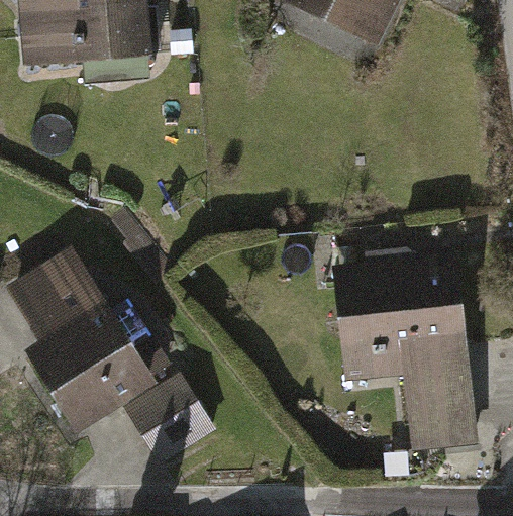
[(16,0),(23,66),(149,55),(143,0),(16,0)]
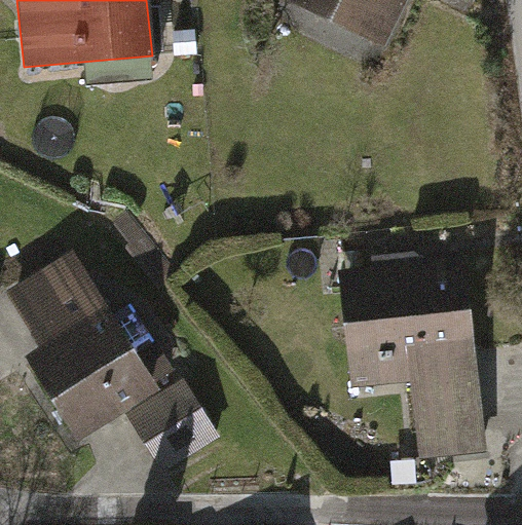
[(290,0),(385,45),(407,0),(290,0)]
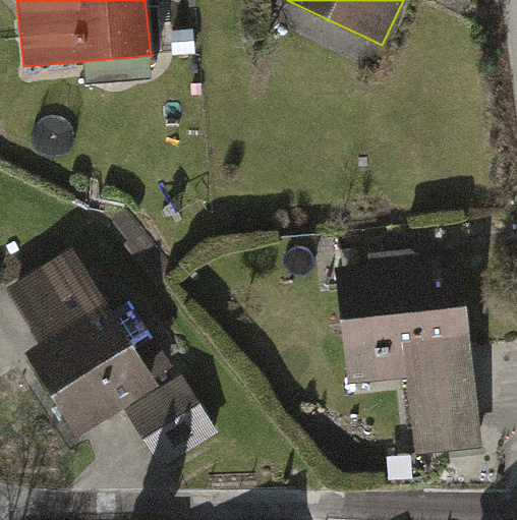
[(68,248),(3,289),(38,344),(23,353),(74,435),(154,385),(150,379),(107,312),(68,248)]
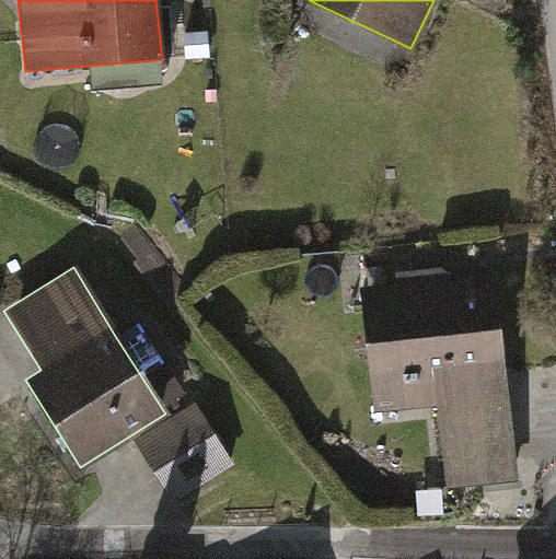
[(394,286),(360,289),(372,412),(436,407),(444,487),(513,480),(493,276),(452,279),(441,267),(393,274),(394,286)]
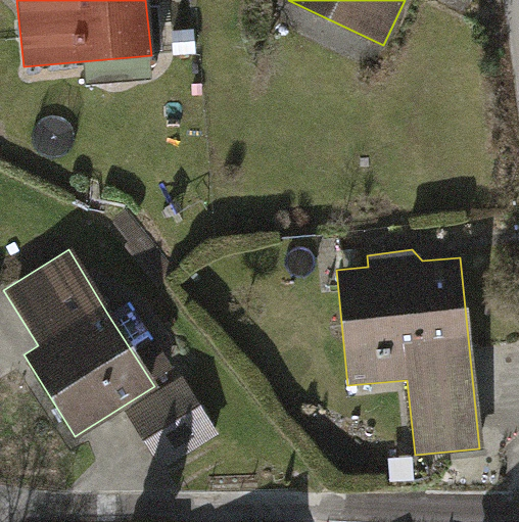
[(128,300),(107,314),(150,380),(171,367),(128,300)]
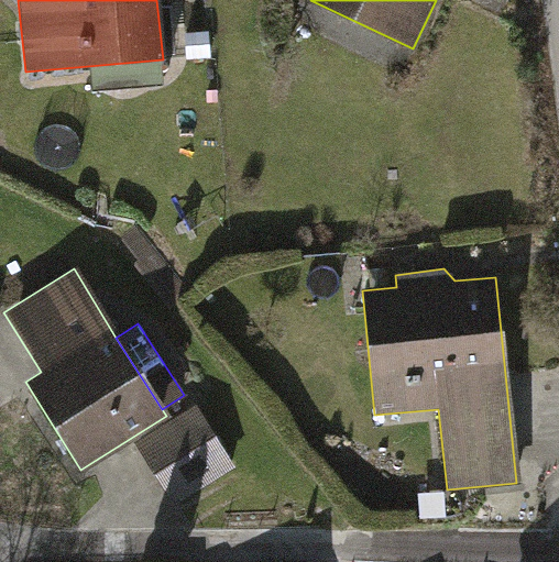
[(195,405),(134,444),(174,505),(234,465),(195,405)]
